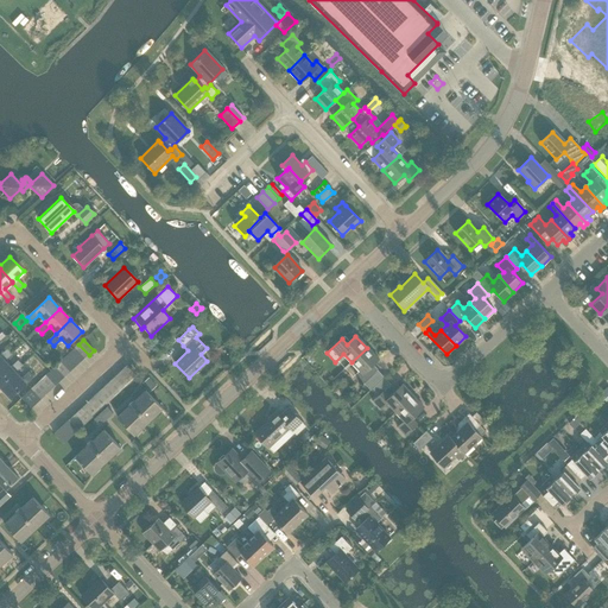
[(75,348),(84,359),(89,355),(78,344),(75,348)]
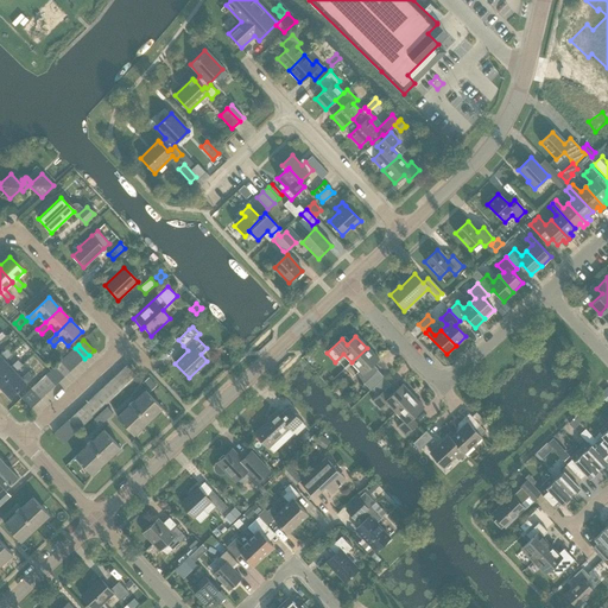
[(49,354),(42,347),(37,350),(44,358),(49,354)]
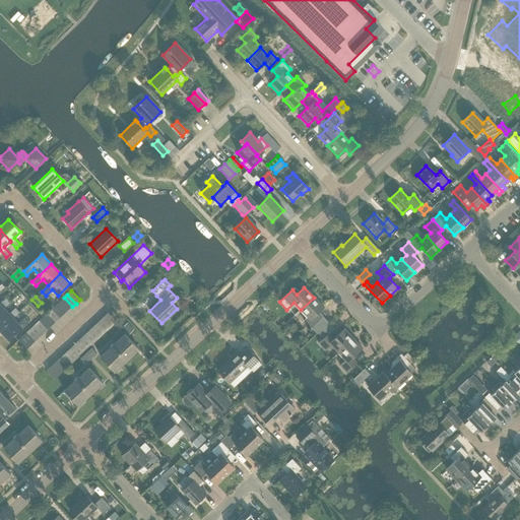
[(64,298),(59,303),(68,311),(72,307),(64,298)]
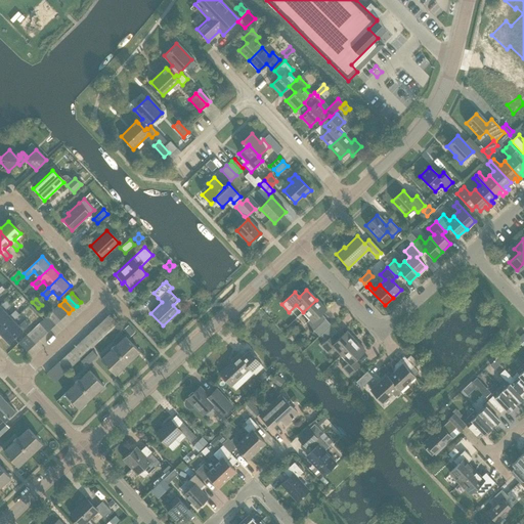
[(321,335),(332,324),(324,318),(321,320),(318,317),(325,310),(316,300),(303,312),(310,319),(306,322),(319,336),(320,335),(321,335)]
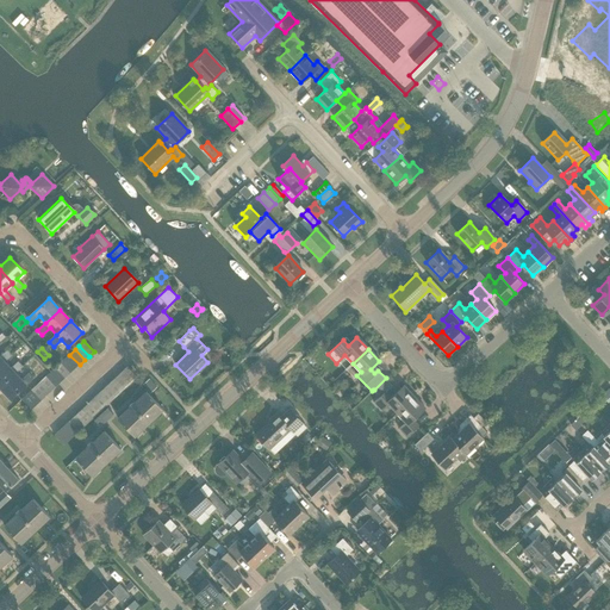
[(0,365),(4,362),(11,356),(6,350),(0,356),(0,365)]
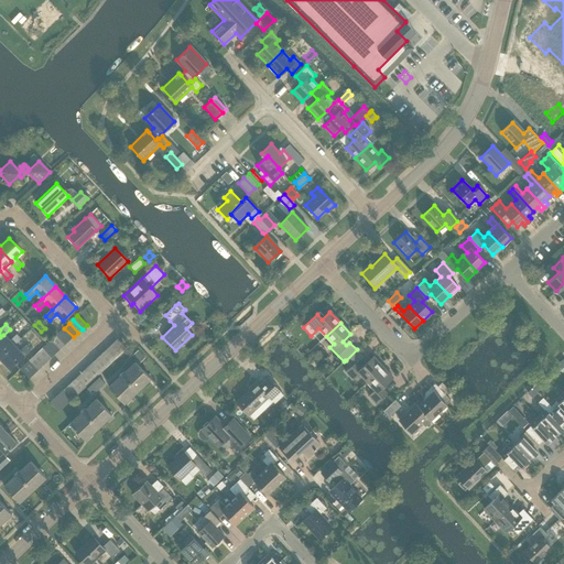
[(31,327),(28,324),(22,328),(25,333),(31,327)]
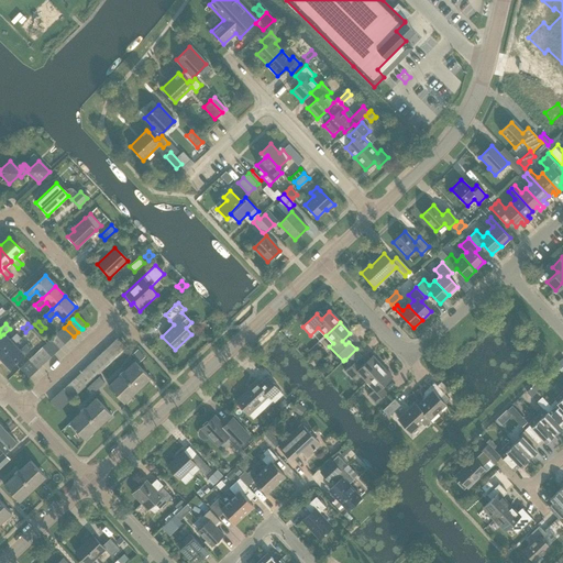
[(64,328),(59,332),(69,341),(74,337),(64,328)]
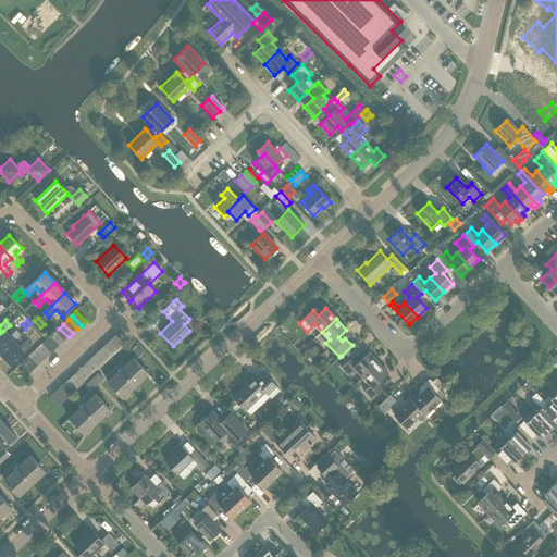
[(59,329),(54,332),(63,342),(69,337),(59,329)]
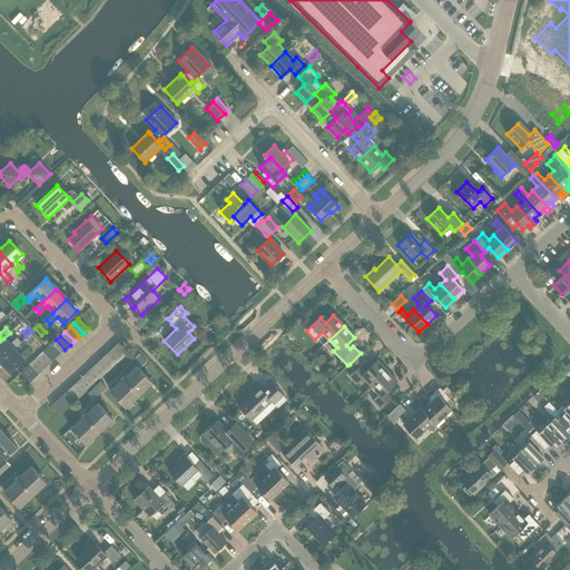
[(13,349),(15,350),(20,343),(16,338),(9,345),(3,338),(0,341),(0,361),(0,362),(13,349)]
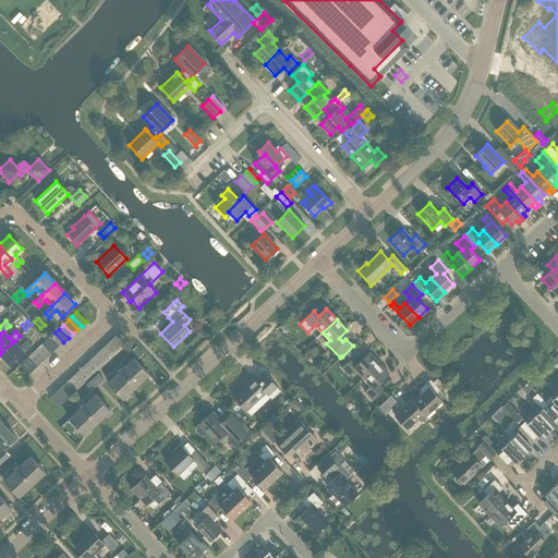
[(55,332),(51,337),(60,346),(63,342),(55,332)]
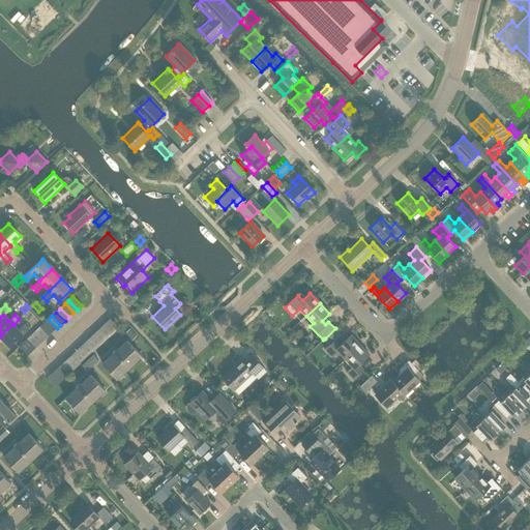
[(107,323),(115,332),(119,328),(111,319),(107,323)]
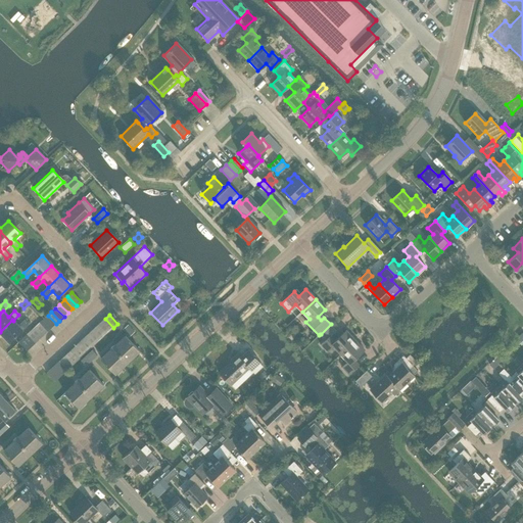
[(48,316),(43,320),(52,328),(56,324),(48,316)]
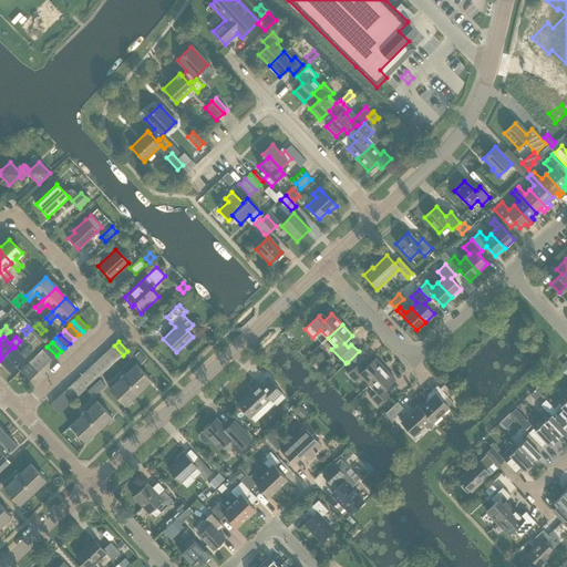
[(114,346),(110,350),(119,359),(123,356),(114,346)]
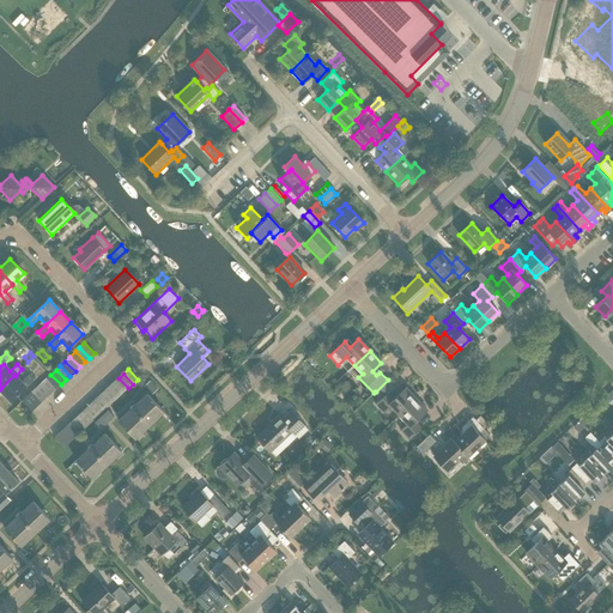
[(14,375),(0,389),(12,401),(34,380),(29,375),(22,382),(16,376),(14,375)]
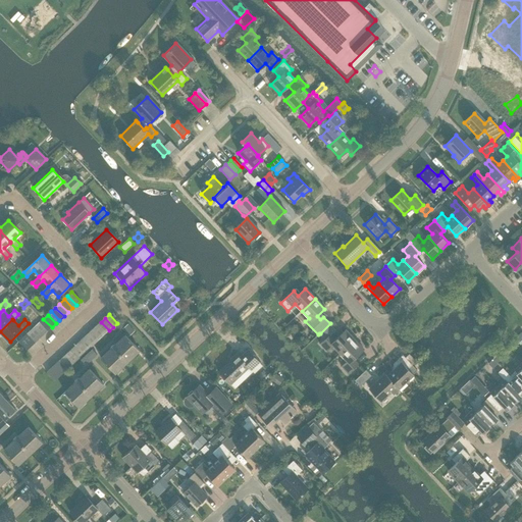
[(43,319),(39,323),(48,331),(52,327),(43,319)]
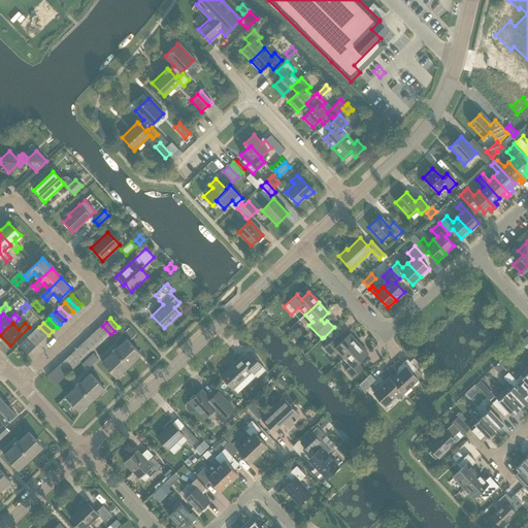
[(102,326),(98,330),(106,338),(110,334),(102,326)]
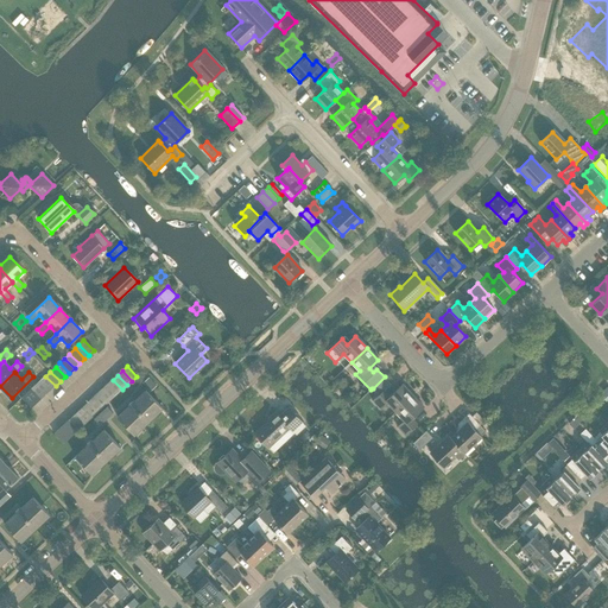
[(45,377),(40,380),(51,391),(56,386),(45,377)]
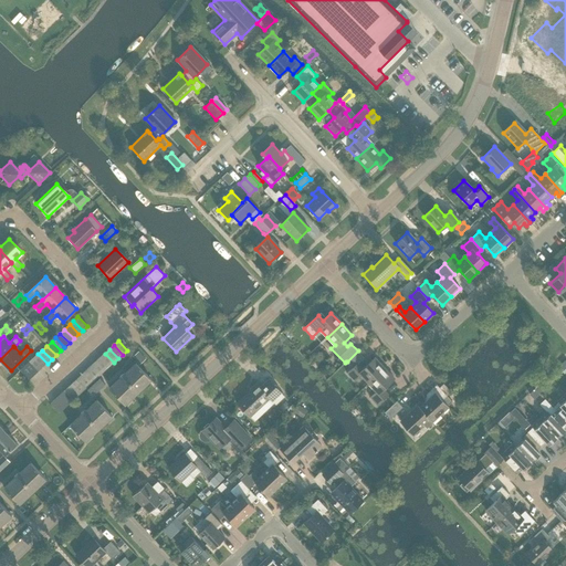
[(364,357),(358,350),(347,362),(353,368),(347,374),(355,381),(360,376),(368,384),(385,369),(375,358),(363,368),(358,363),(364,357)]
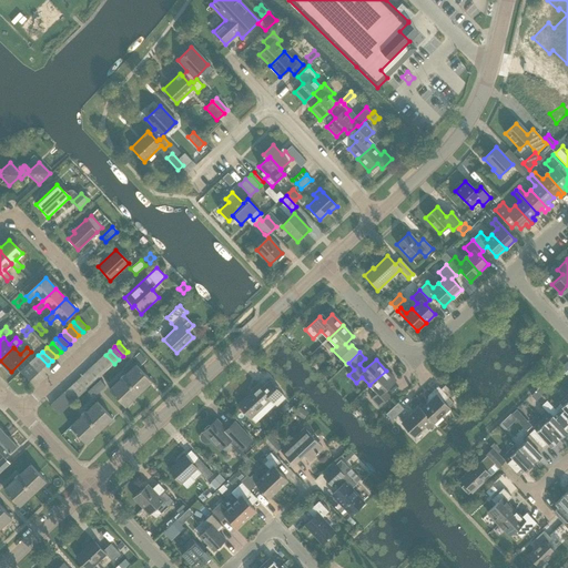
[(139,353),(133,357),(141,365),(145,361),(139,353)]
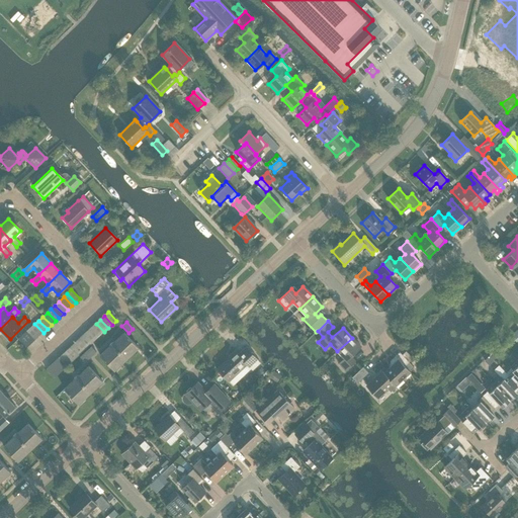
[(34,324),(30,328),(38,337),(44,333),(34,324)]
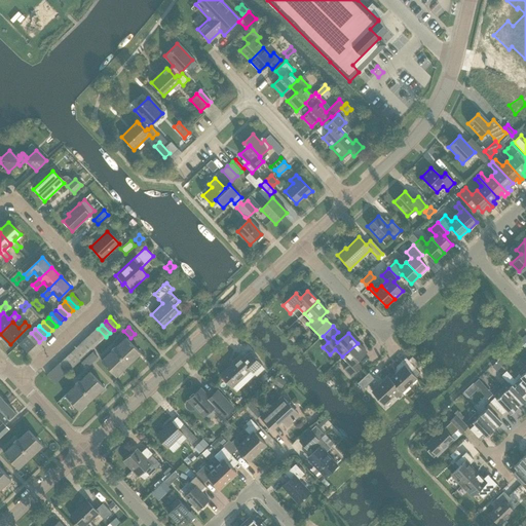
[(98,329),(92,333),(101,342),(106,337),(98,329)]
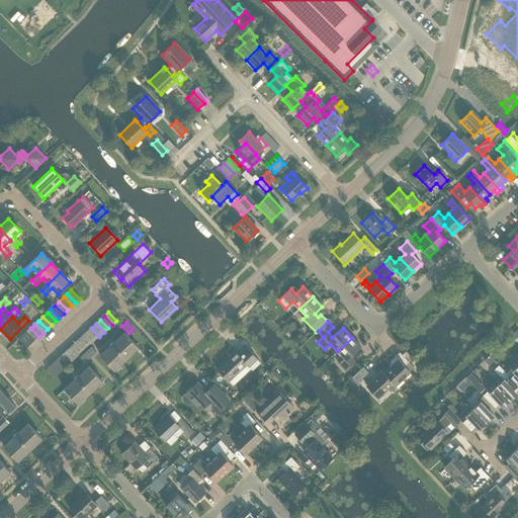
[(30,328),(26,332),(34,340),(38,337),(30,328)]
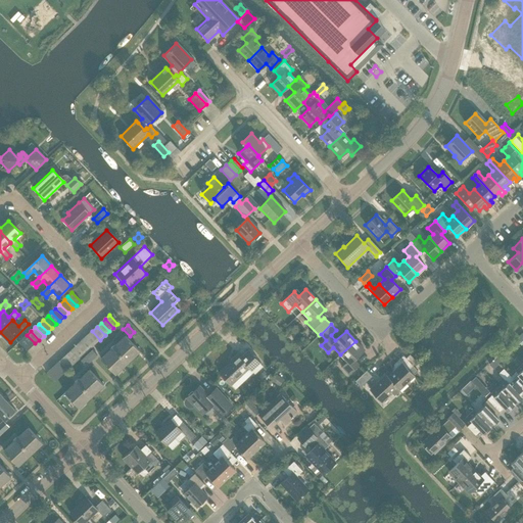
[(92,331),(89,335),(97,343),(100,340),(92,331)]
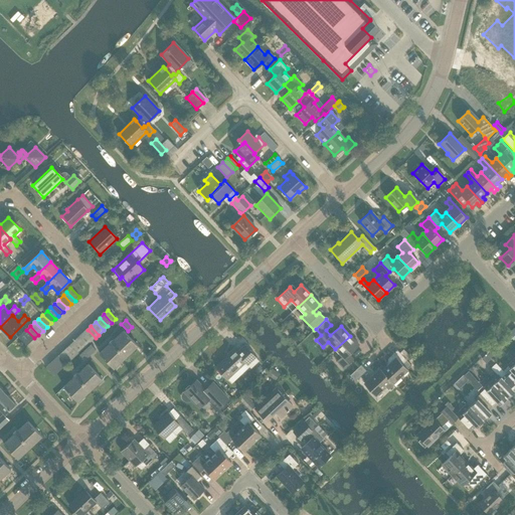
[(26,330),(22,334),(31,342),(34,338),(26,330)]
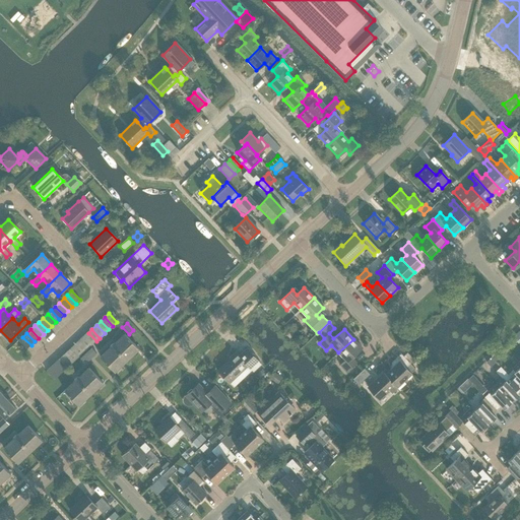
[(88,333),(83,337),(91,345),(96,341),(88,333)]
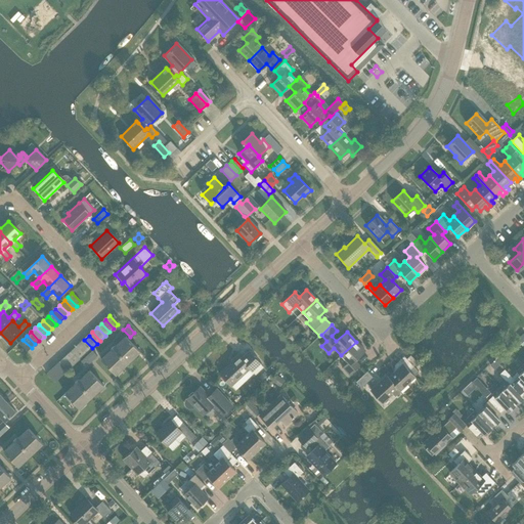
[(101,359),(116,375),(140,352),(126,337),(116,346),(115,345),(111,349),(112,350),(101,359)]
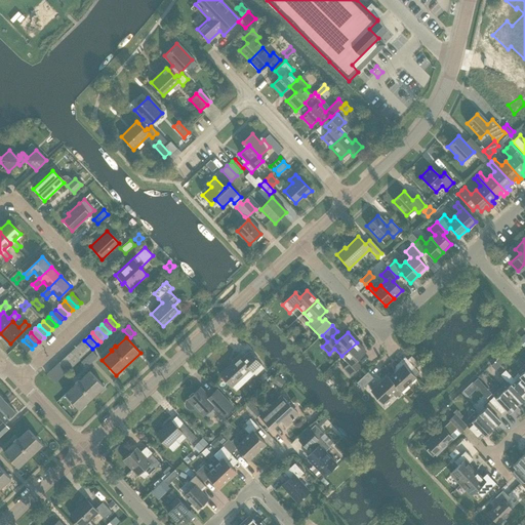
[(27,354),(32,349),(23,340),(18,345),(27,354)]
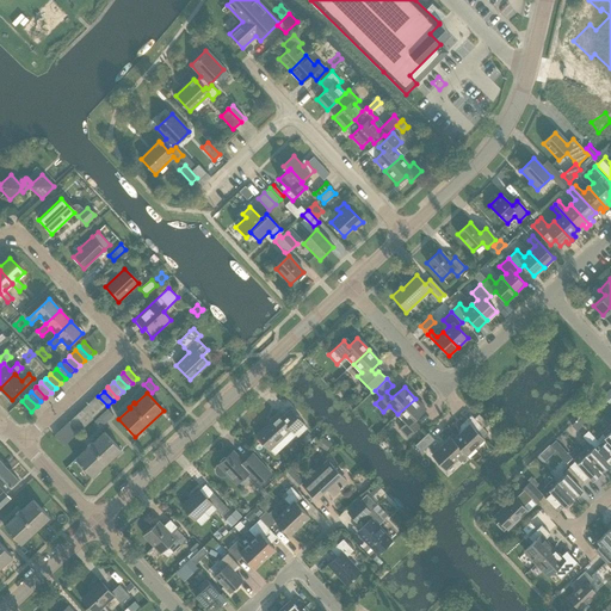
[(98,396),(93,400),(104,409),(107,406),(98,396)]
